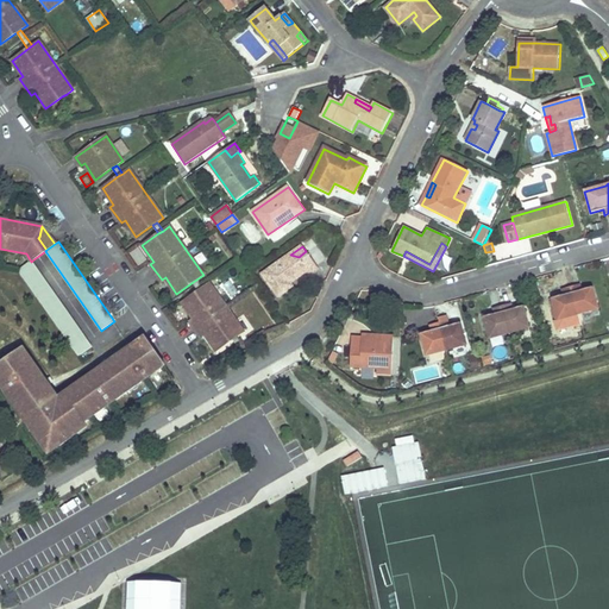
[(312,274),(319,268),(306,251),(299,257),(290,255),(263,274),(262,274),(280,296),(294,286),(293,283),(289,280),(290,278),(295,275),(301,276),(309,271),(312,274)]
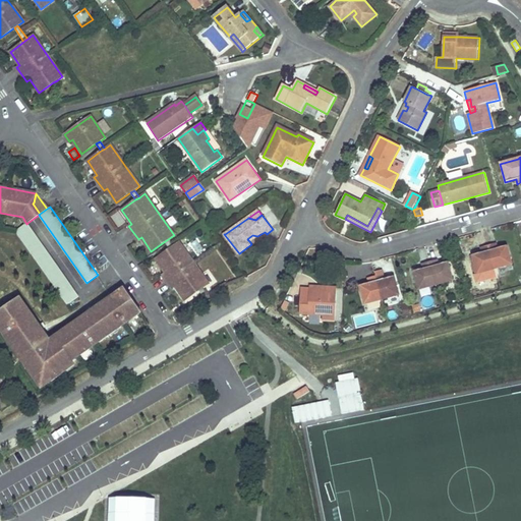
[(26,224),(16,231),(68,304),(79,297),(75,291),(27,223),(26,224)]
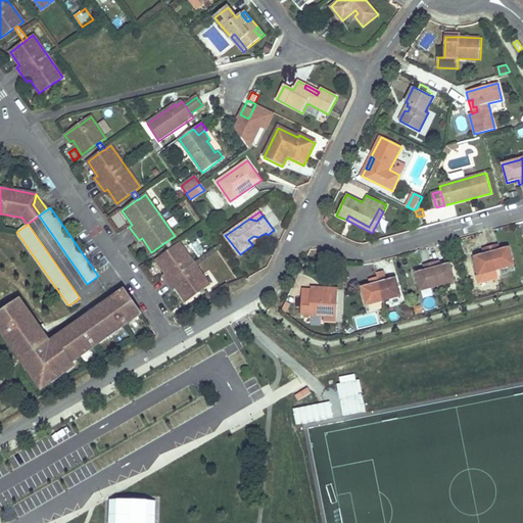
[(165,242),(171,249),(174,247),(169,240),(165,242)]
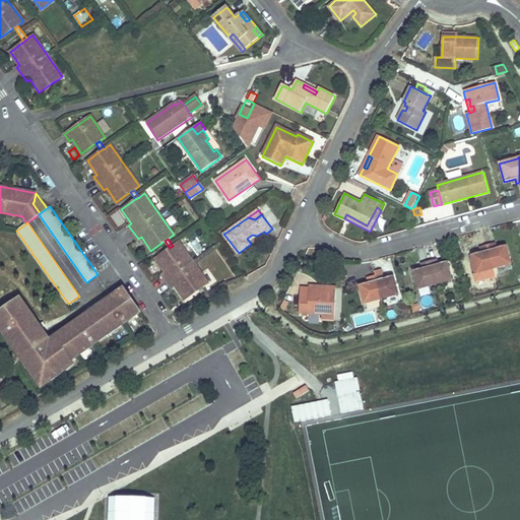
[(170,248),(155,258),(166,272),(163,274),(173,287),(176,285),(185,300),(199,289),(202,287),(208,283),(179,242),(173,246),(170,248)]
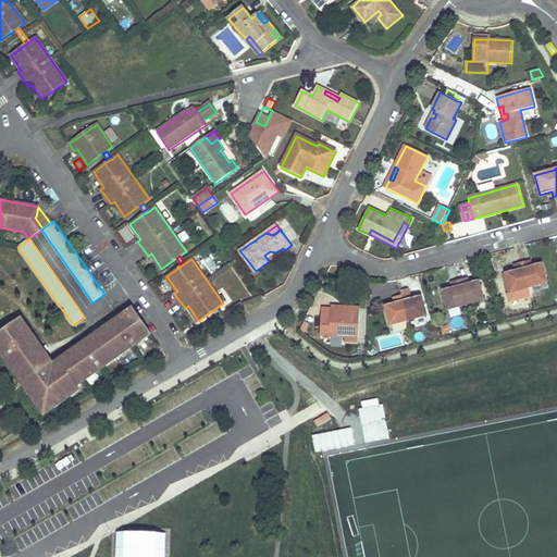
[(548,283),(543,265),(543,263),(532,265),(530,260),(522,262),(515,264),(516,270),(505,273),(510,293),(530,288),(548,283)]
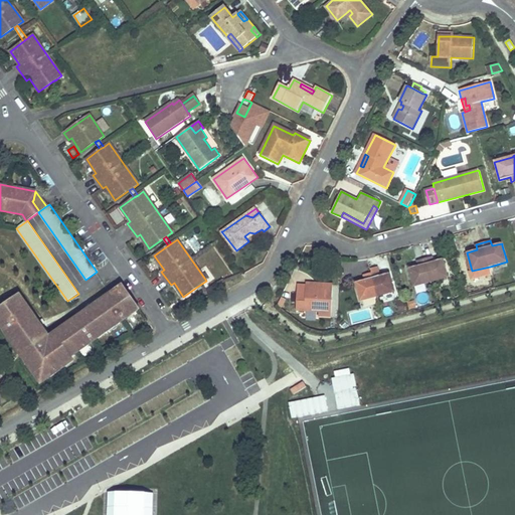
[(449,278),(443,260),(434,262),(433,256),(424,260),(417,262),(418,266),(409,269),(414,287),(432,283),(449,278)]
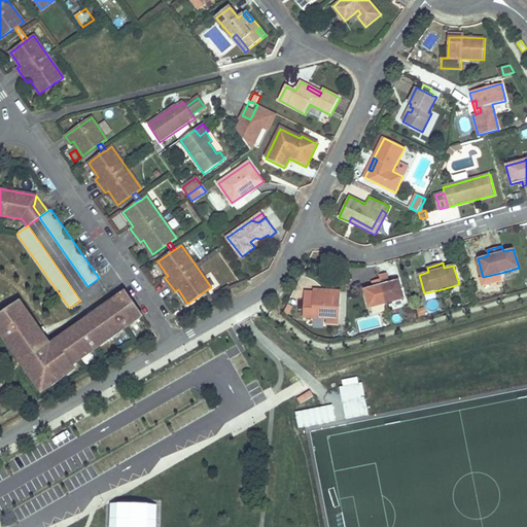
[(501,273),(483,277),(485,285),(503,280),(501,273)]
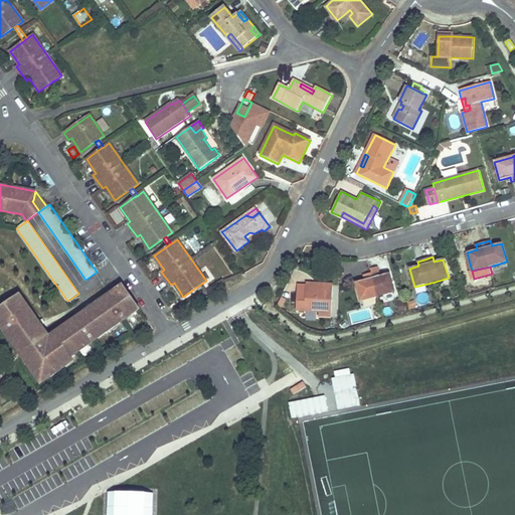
[(377,298),(395,293),(390,274),(380,277),(378,271),(371,274),(364,276),(365,281),(355,284),(361,302),(377,298)]
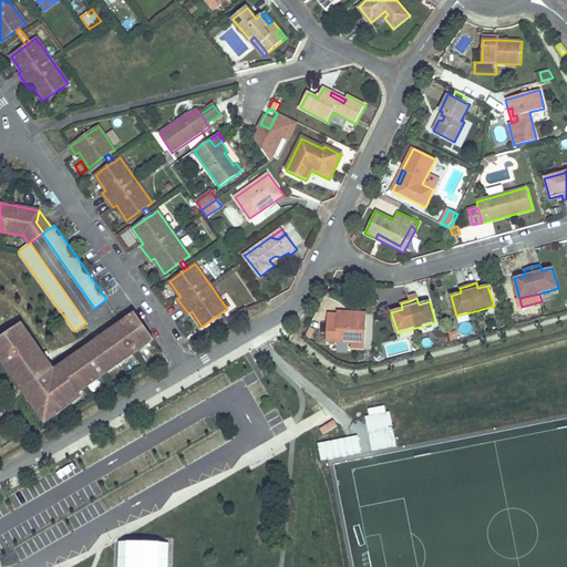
[(93,332),(99,340),(111,331),(107,326),(102,319),(114,311),(106,299),(94,308),(82,317),(86,323),(74,331),(75,334),(88,326),(93,332)]
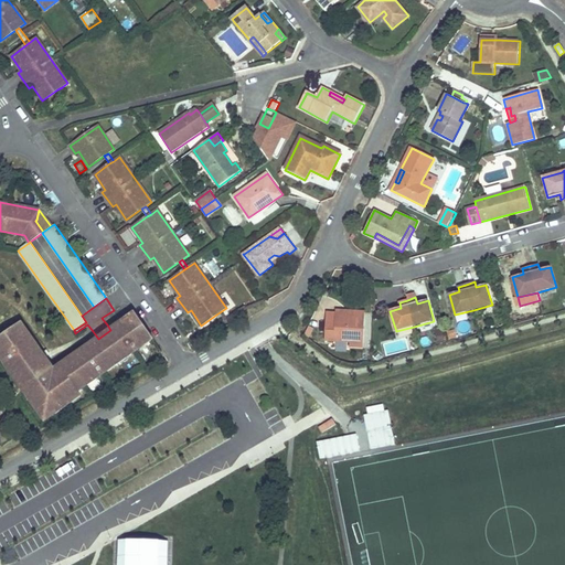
[(107,324),(119,317),(114,310),(102,318),(107,324)]
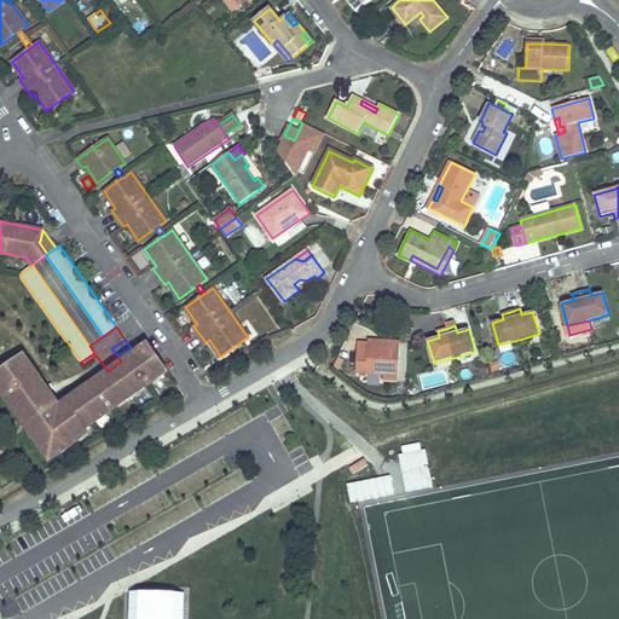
[(398,380),(401,343),(382,342),(382,345),(370,345),(368,345),(357,345),(356,374),(383,375),(383,380),(398,380)]
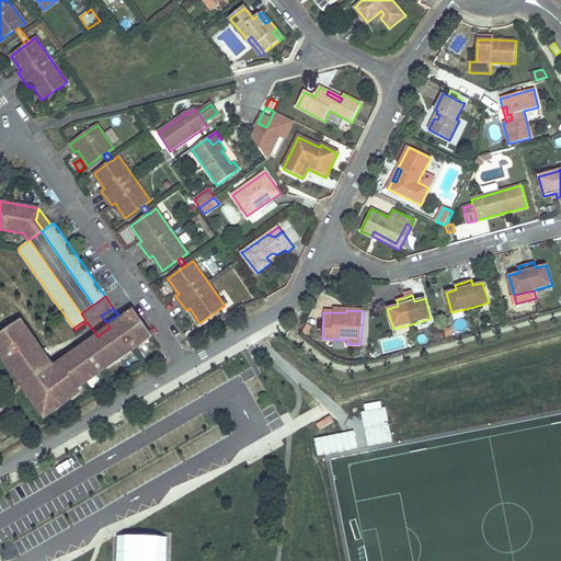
[(22,321),(0,335),(0,345),(4,352),(11,362),(20,374),(29,385),(47,412),(54,407),(66,398),(78,390),(152,336),(145,325),(134,311),(110,328),(98,336),(67,358),(67,361),(55,368),(22,321)]
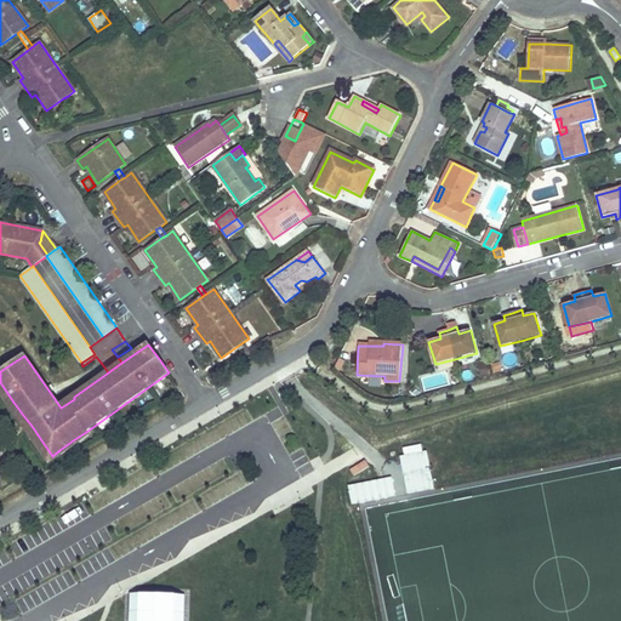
[(83,366),(89,374),(102,364),(96,357),(83,366)]
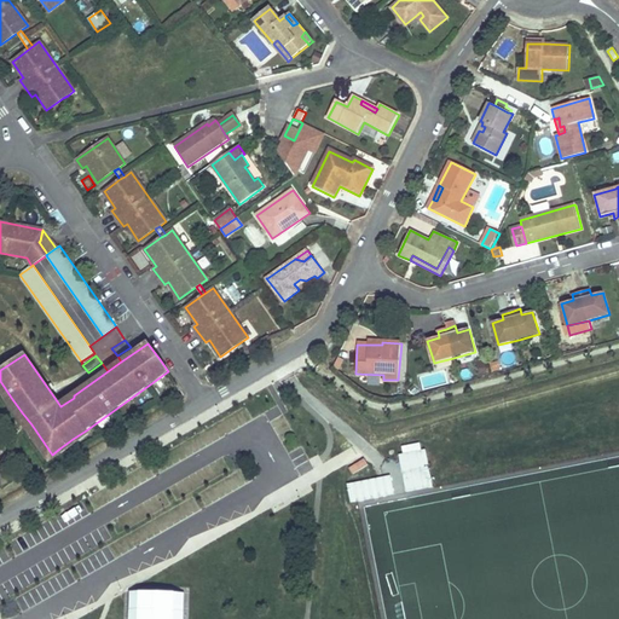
[(481,377),(491,375),(486,360),(478,363),(481,377)]
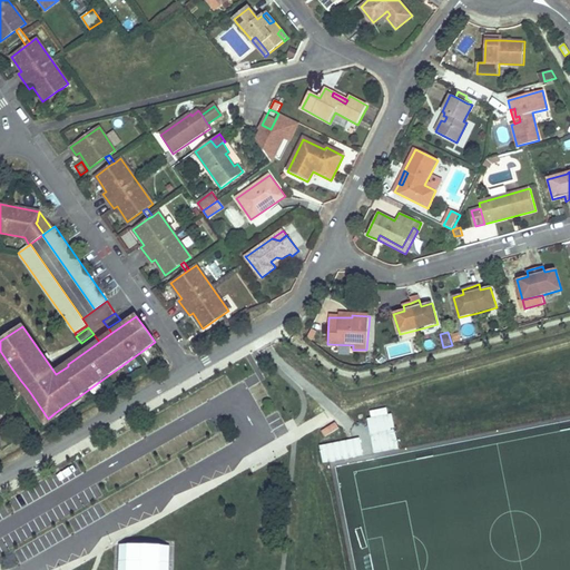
[(11,367),(5,357),(0,360),(8,370),(11,367)]
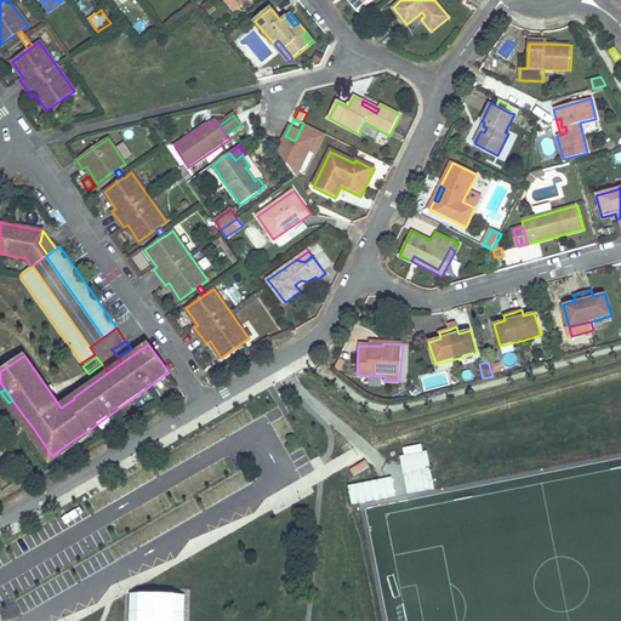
[(22,414),(12,400),(9,403),(18,416),(22,414)]
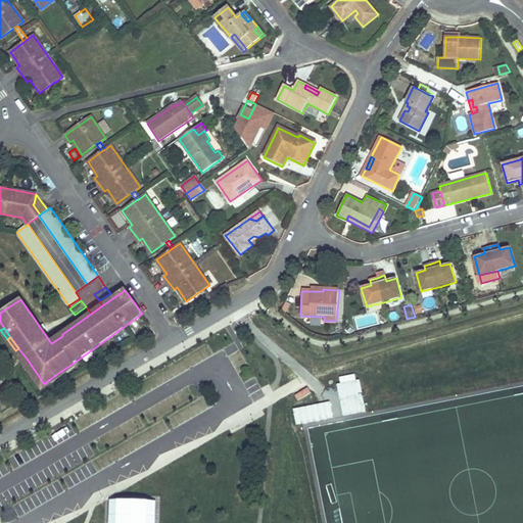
[(15,350),(22,362),(27,359),(18,348),(15,350)]
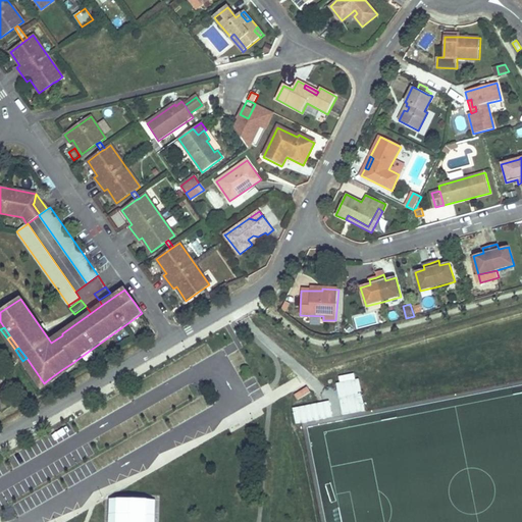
[(44,383),(27,358),(22,361),(43,388),(53,381),(50,378),(44,383)]
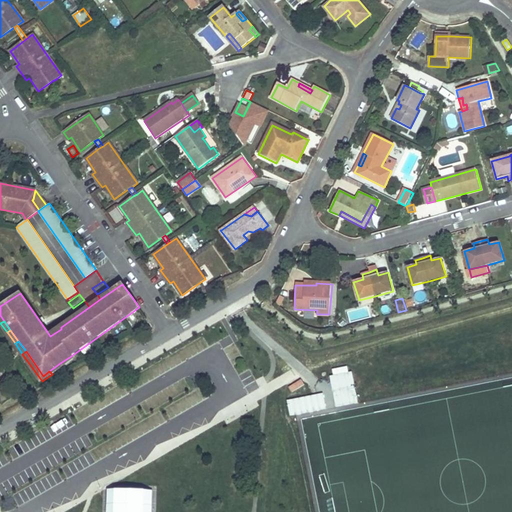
[(73,359),(71,356),(60,363),(62,367),(73,359)]
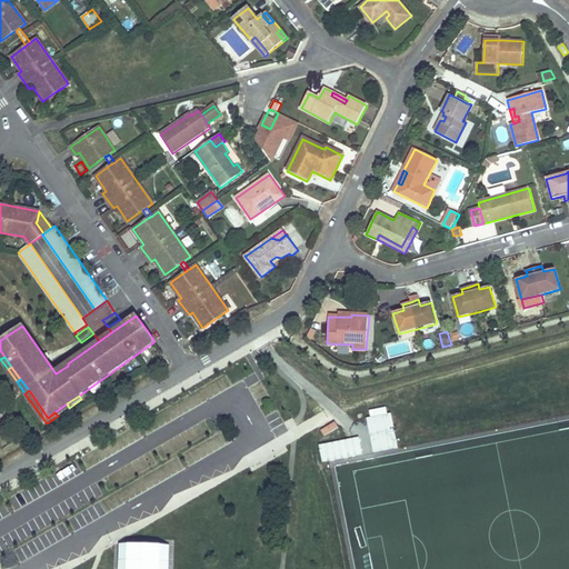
[(55,412),(58,416),(69,408),(67,403),(55,412)]
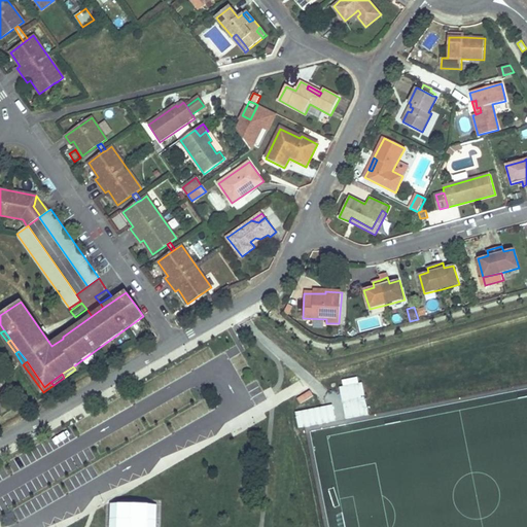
[(366,416),(362,379),(341,380),(344,418),(366,416)]
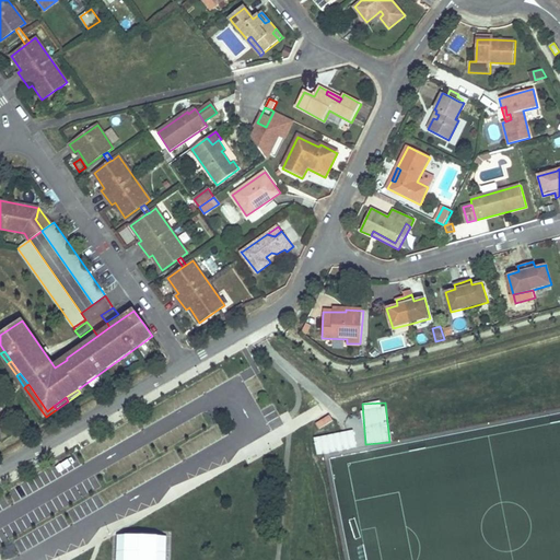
[(353,430),(314,440),(318,456),(357,446),(353,430)]
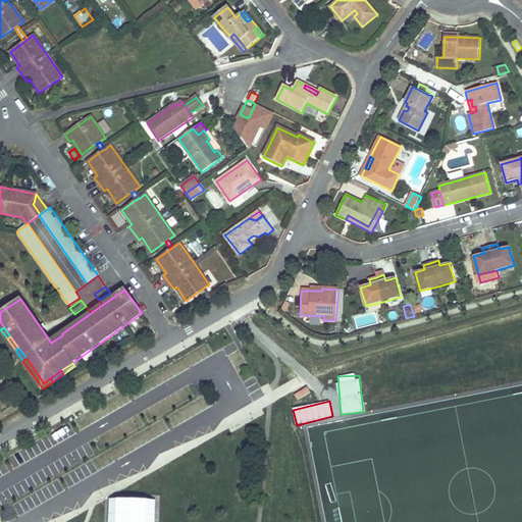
[(111,499),(109,521),(154,521),(156,500),(111,499)]
